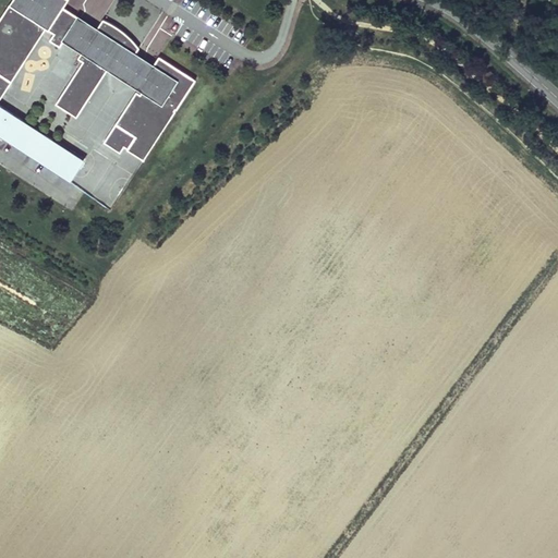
[(0,129),(40,159),(52,140),(0,105),(0,98),(10,84),(7,82),(9,80),(11,82),(21,67),(17,65),(20,62),(22,64),(32,50),(28,48),(31,46),(33,48),(43,33),(39,32),(41,28),(44,31),(46,27),(55,33),(50,39),(60,46),(63,40),(79,16),(63,7),(67,0),(12,0),(0,19),(0,129)]
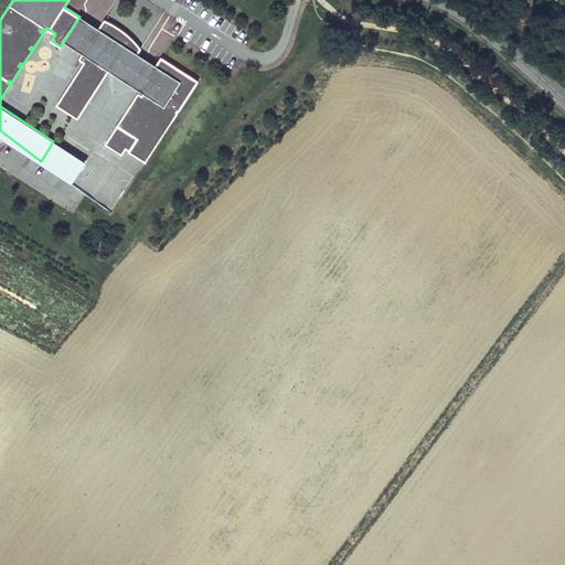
[(98,28),(80,16),(80,17),(64,41),(83,53),(98,28)]
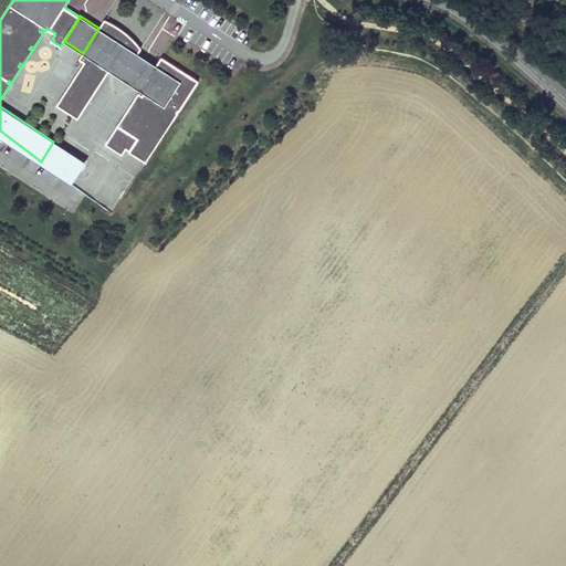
[(119,28),(104,19),(98,28),(83,53),(80,59),(84,62),(56,104),(77,118),(109,70),(122,77),(127,69),(146,81),(140,90),(144,92),(143,95),(138,93),(105,144),(122,155),(126,148),(129,150),(129,152),(145,163),(178,113),(177,112),(178,109),(179,111),(198,81),(161,56),(157,65),(138,53),(142,48),(129,35),(119,28)]
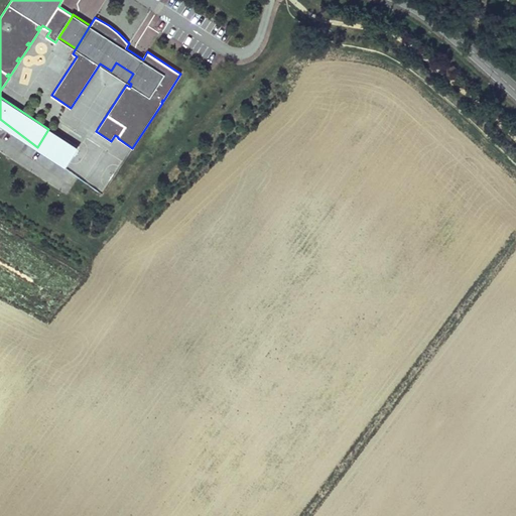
[(116,62),(111,71),(128,82),(133,74),(116,62)]
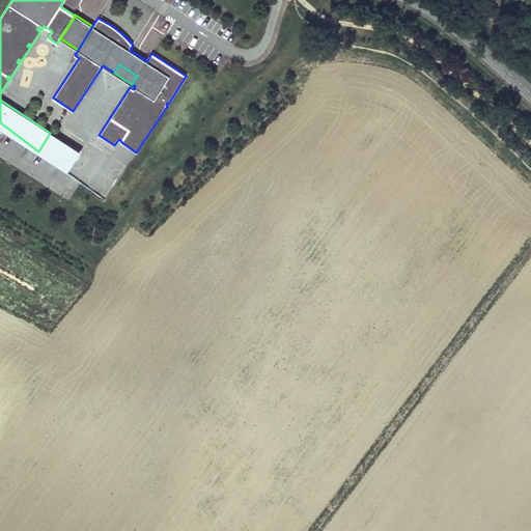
[(81,152),(50,133),(38,151),(67,172),(81,152)]
